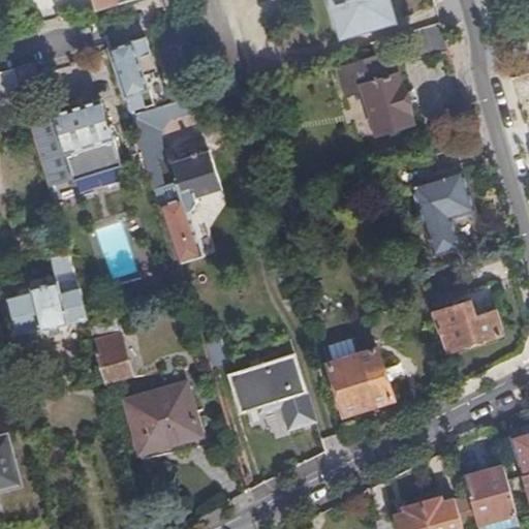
[(333,0),(343,35),(398,20),(392,0),(333,0)]
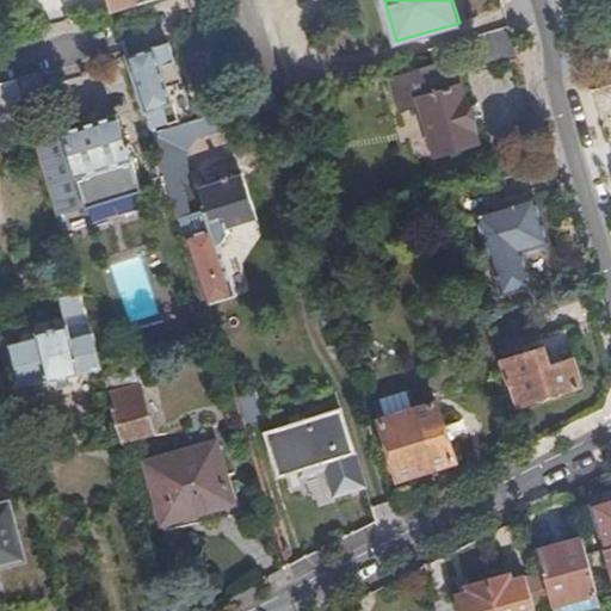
[(498,65),(519,57),(510,25),(488,31),(498,65)]
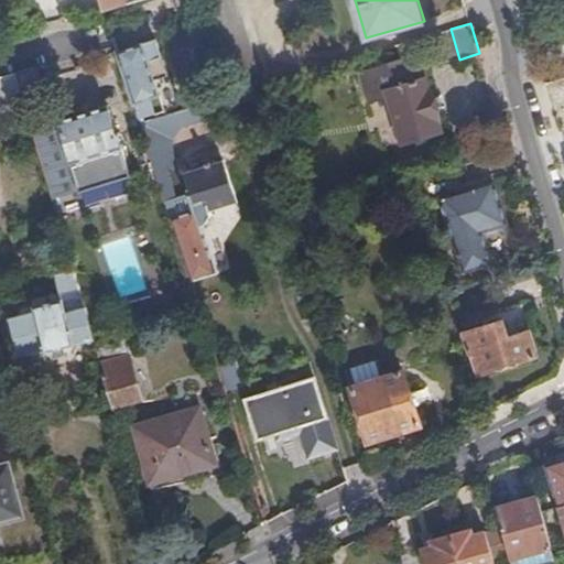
[(115,43),(138,117),(164,108),(153,76),(166,72),(155,38),(123,47),(121,42),(115,43)]
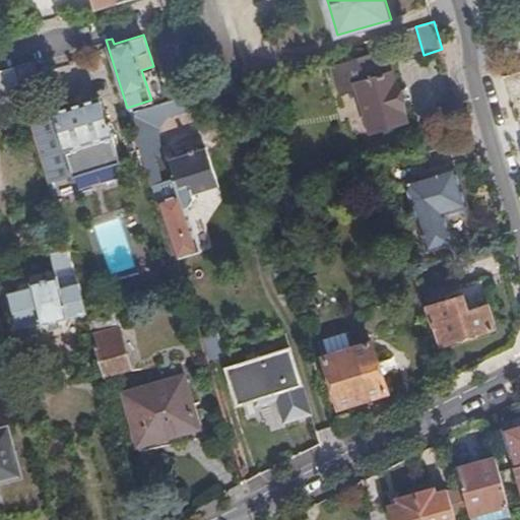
[(358,82),(394,71),(387,49),(334,66),(341,91),(359,86),(358,82)]
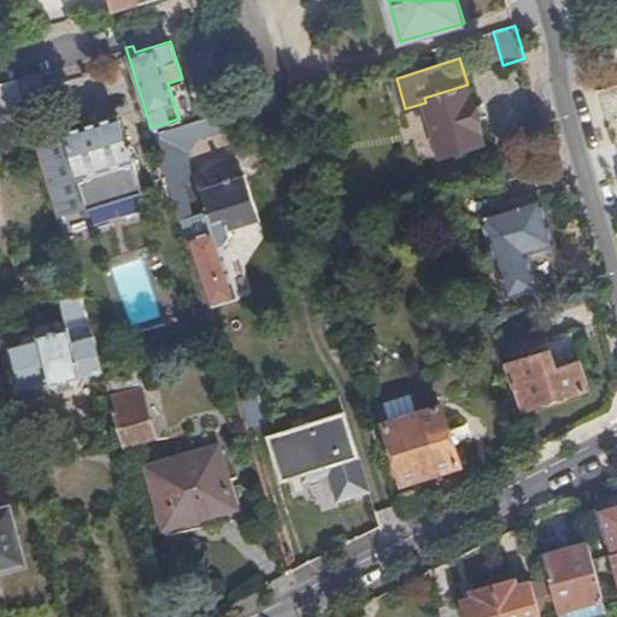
[(47,103),(39,72),(17,78),(25,109),(47,103)]
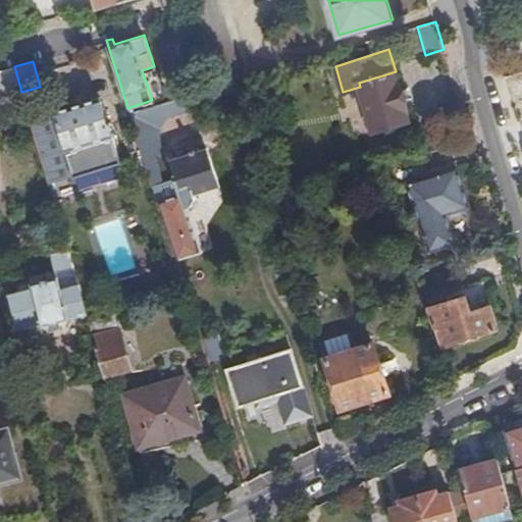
[(21,92),(14,66),(0,70),(0,104),(23,98),(21,92)]
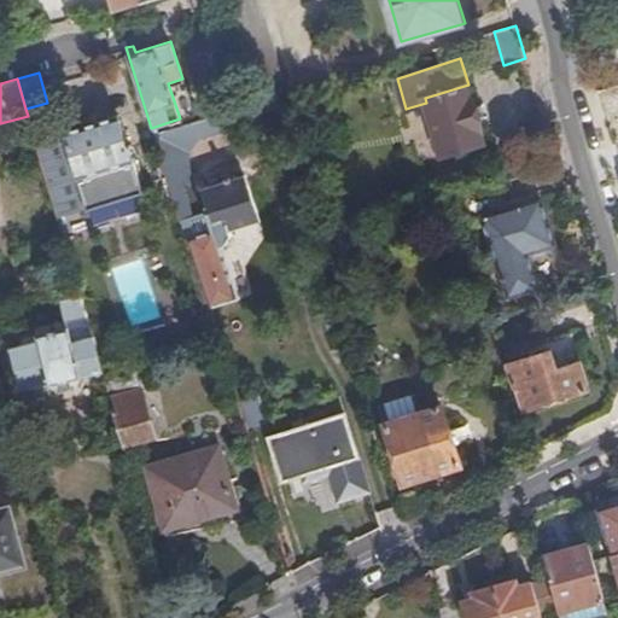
[(485,140),(468,85),(425,98),(426,103),(443,155),(485,140)]
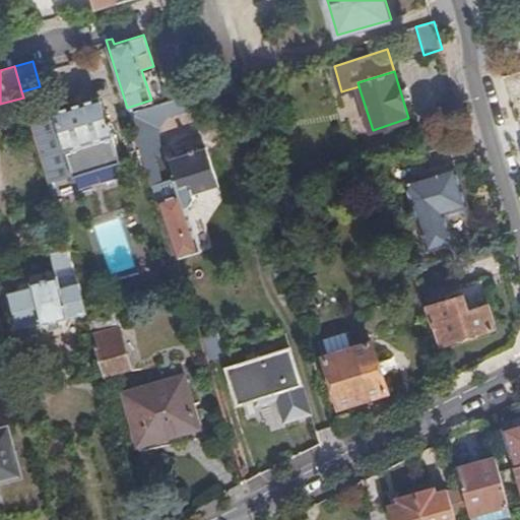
[(201,96),(230,89),(226,83),(217,85),(199,90),(201,96)]
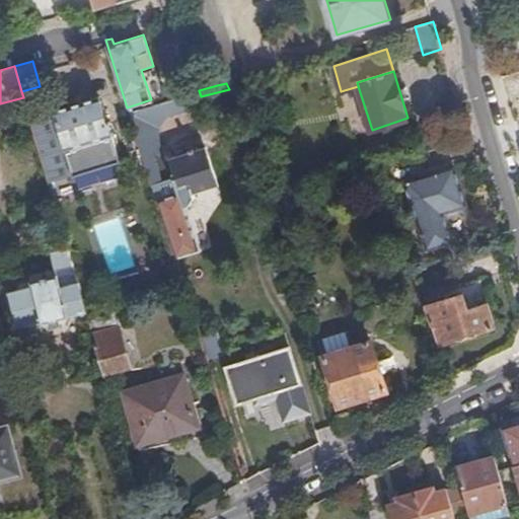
[(129,113),(175,256),(199,249),(184,205),(189,204),(195,195),(194,192),(217,183),(206,146),(175,156),(170,162),(173,170),(171,171),(173,177),(161,181),(153,155),(162,152),(154,128),(169,116),(203,104),(201,96),(199,90),(129,113)]
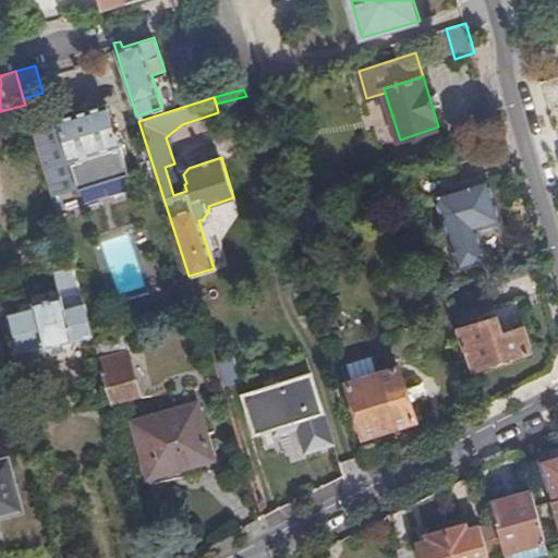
[(107,104),(57,119),(77,189),(129,173),(107,104)]
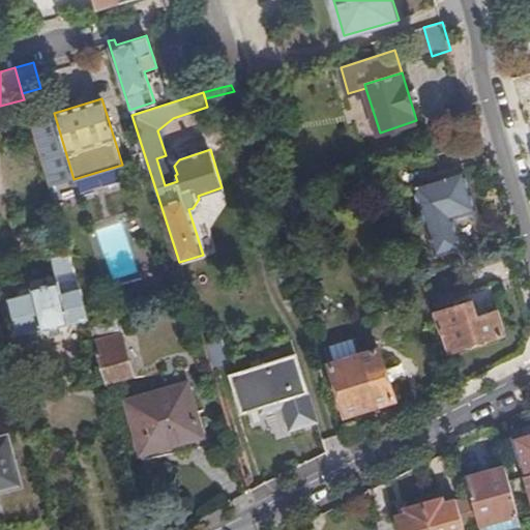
[(30,120),(41,158),(57,153),(47,115),(30,120)]
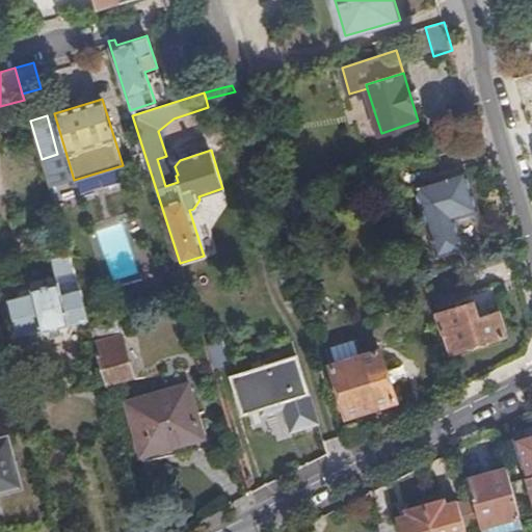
[(441,154),(390,168),(397,190),(417,185),(440,254),(464,246),(456,217),(480,209),(467,167),(447,174),(441,154)]
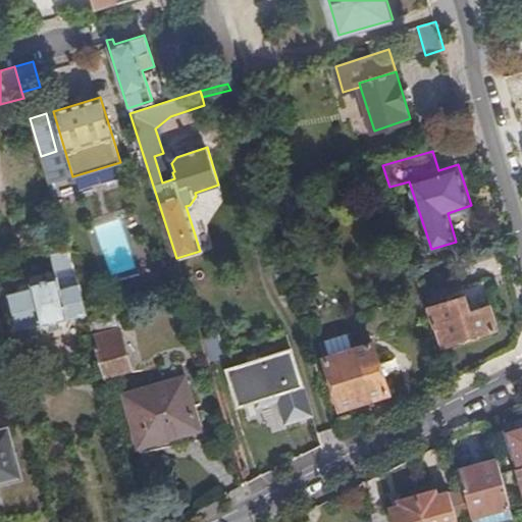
[(51,252),(56,271),(73,266),(68,249),(51,252)]
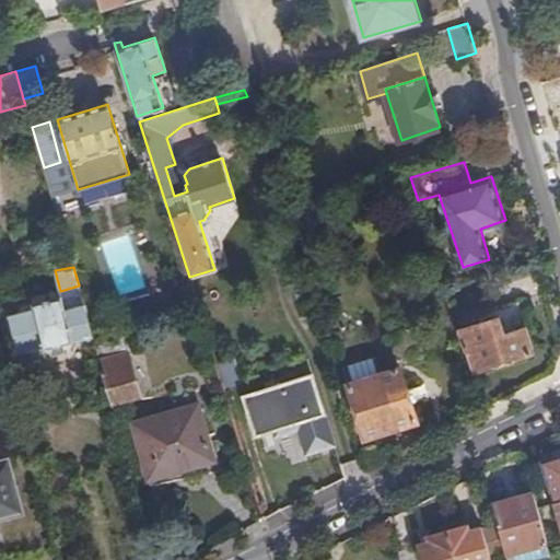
[(60,291),(62,295),(66,308),(83,304),(79,286),(60,291)]
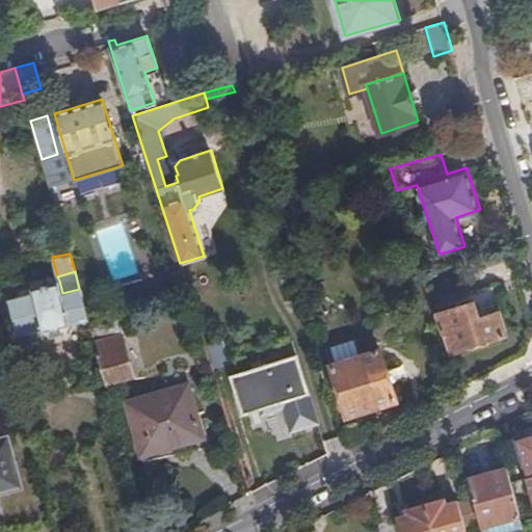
[(17,336),(88,318),(79,289),(62,293),(59,281),(31,288),(32,293),(8,298),(17,336)]
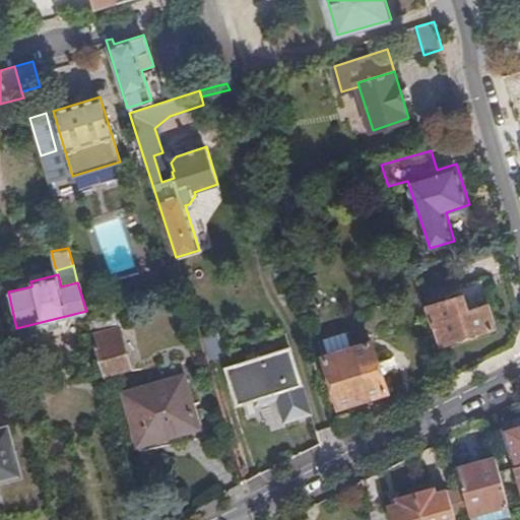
[(436,323),(442,342),(496,326),(482,288),(469,294),(471,301),(466,303),(464,295),(430,306),(435,324),(436,323)]
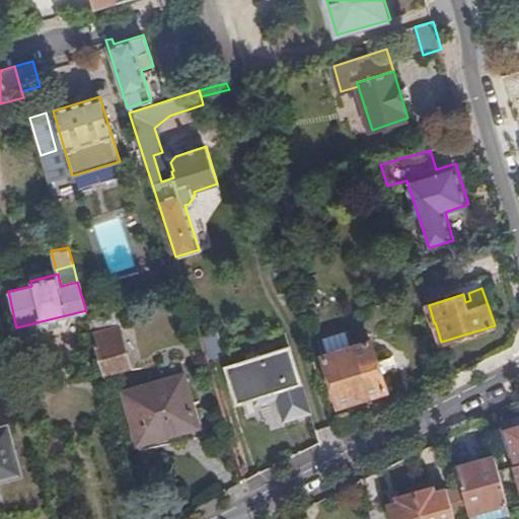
[(92,332),(103,372),(129,364),(118,325),(92,332)]
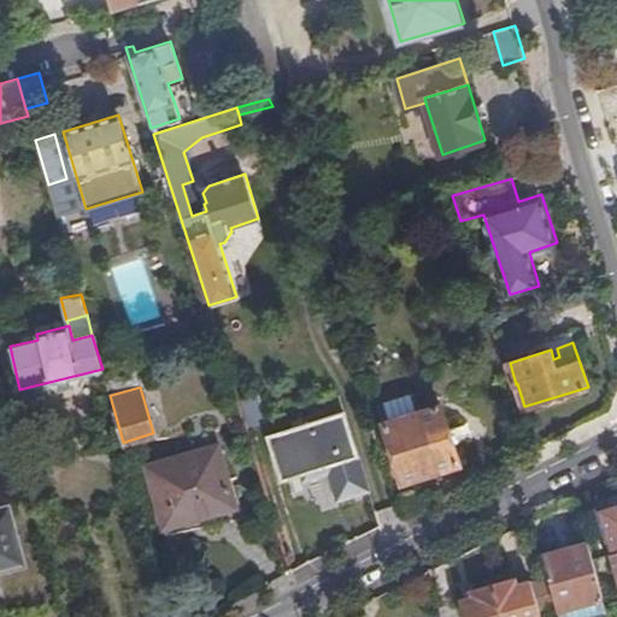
[(385,423),(403,482),(459,463),(440,404),(385,423)]
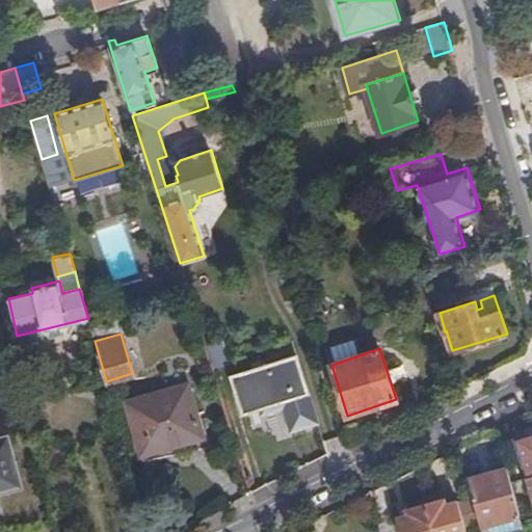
[(276,402),(284,406),(285,407),(291,430),(318,422),(297,354),(232,375),(244,411),(260,407),(276,402)]
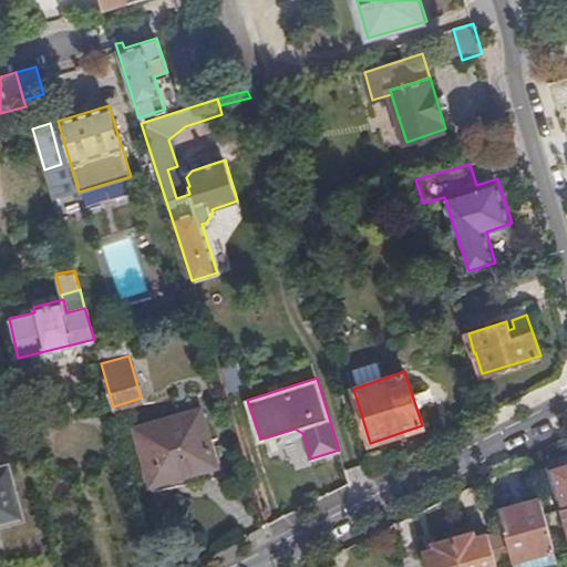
[(153,481),(216,462),(200,409),(137,428),(153,481)]
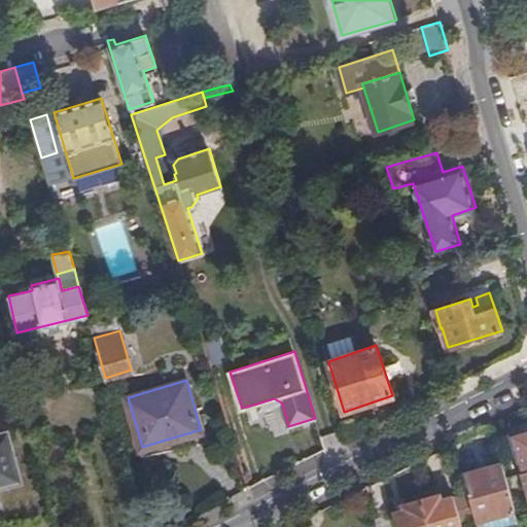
[(21,390),(27,412),(33,410),(30,401),(27,388),(21,390)]
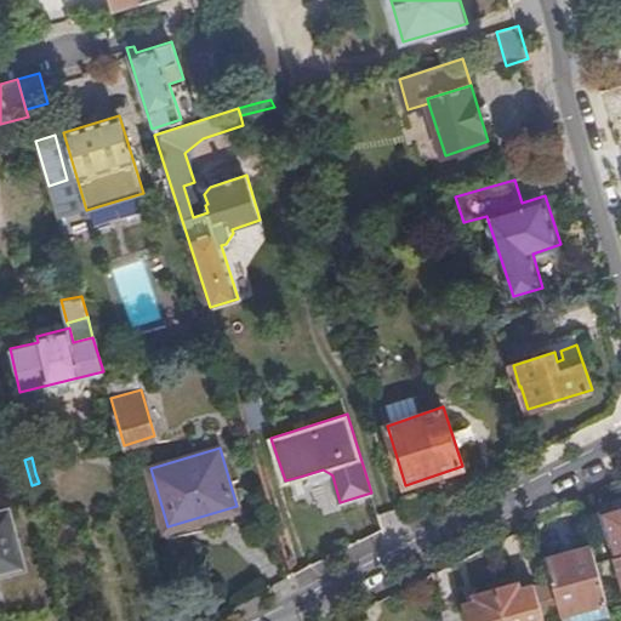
[(306,484),(332,476),(331,474),(323,469),(303,476),(306,484)]
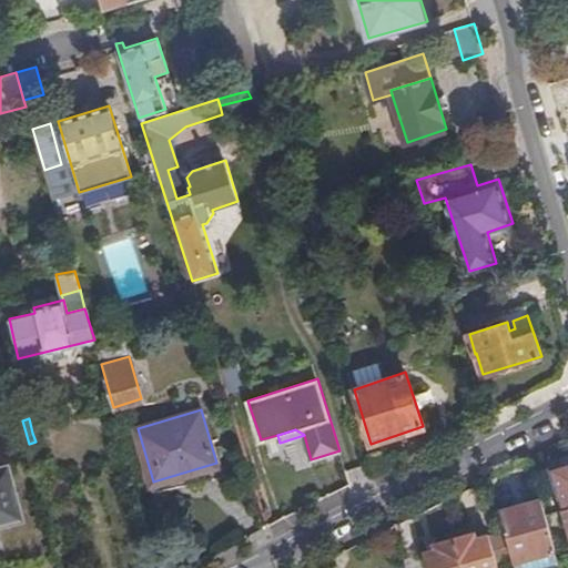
[(564,508),(567,506),(567,462),(550,468),(564,508)]
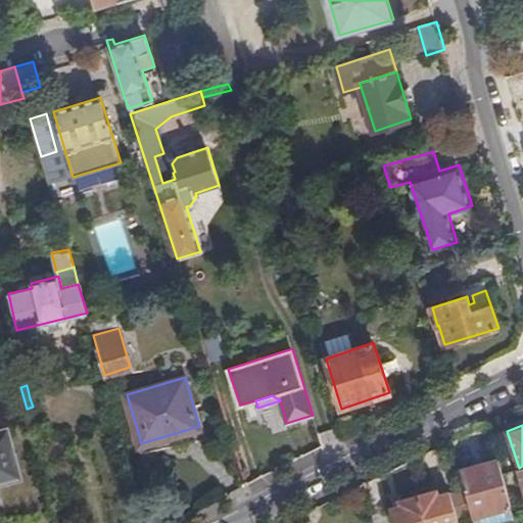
[(202,435),(199,426),(141,443),(144,453),(202,435)]
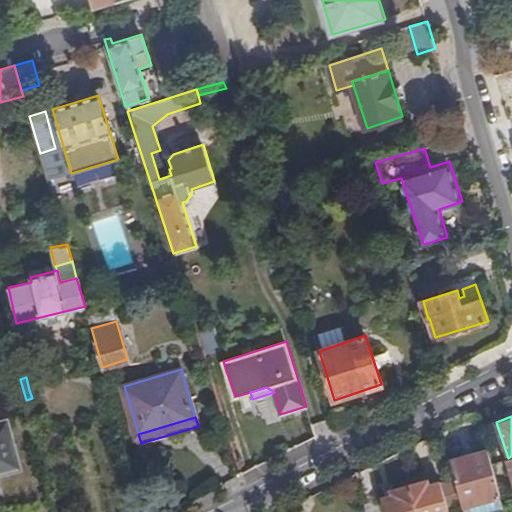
[(0,471),(16,467),(4,422),(0,422),(0,471)]
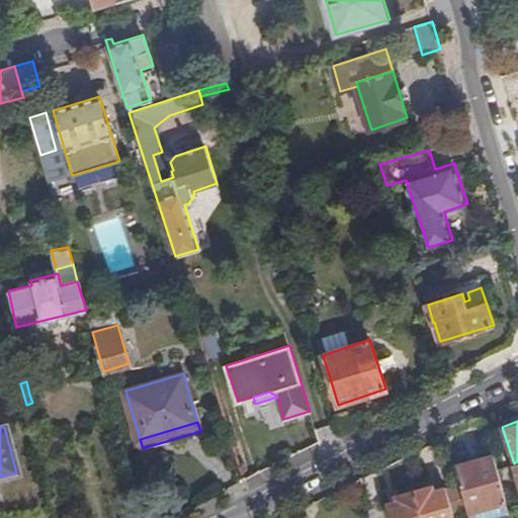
[(493,453),(456,463),(461,485),(468,512),(486,507),(490,517),(510,511),(507,502),(498,467),(494,453),(493,453)]
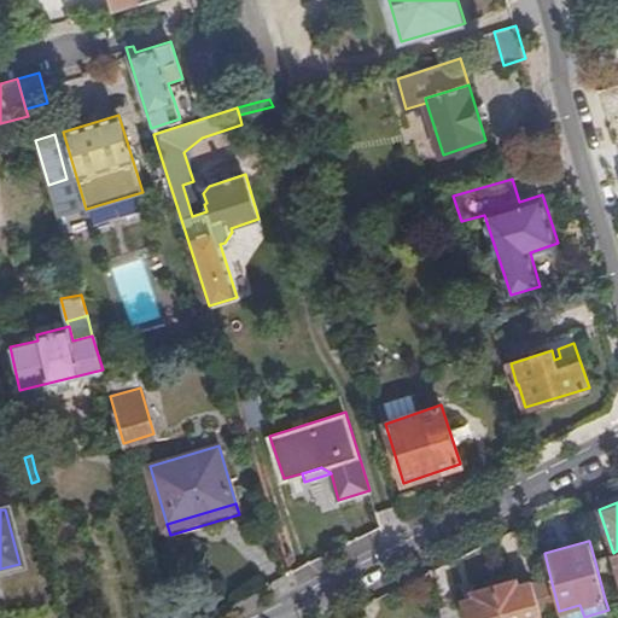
[(519,577),(496,584),(505,617),(543,617),(543,616),(535,583),(534,581),(520,584),(519,577)]
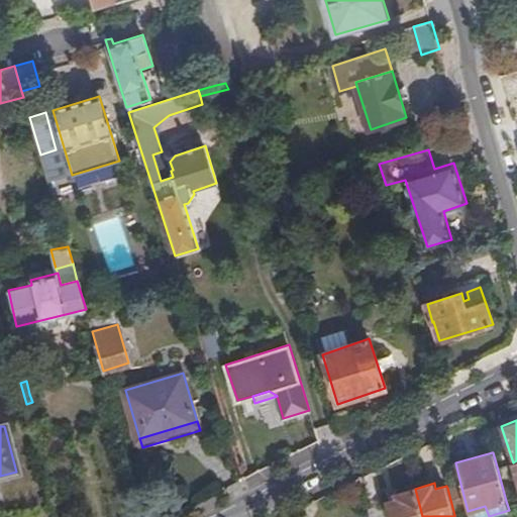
[(460,484),(447,488),(454,515),(468,511),(460,484)]
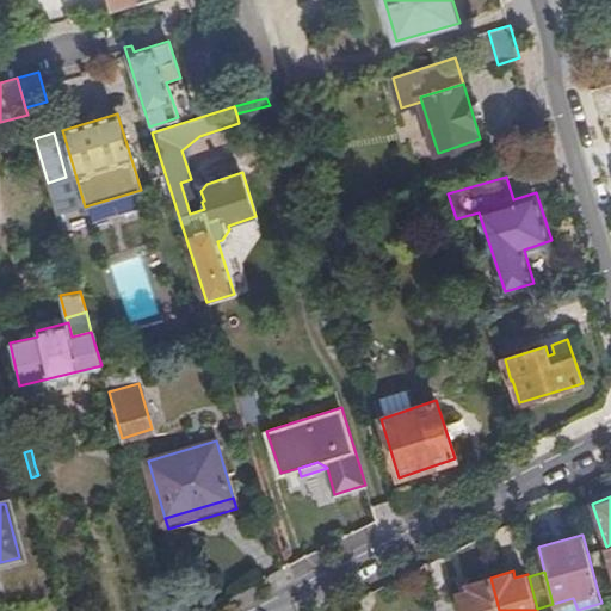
[(470,588),(457,593),(461,610),(499,610),(491,578),(469,584),(470,588)]
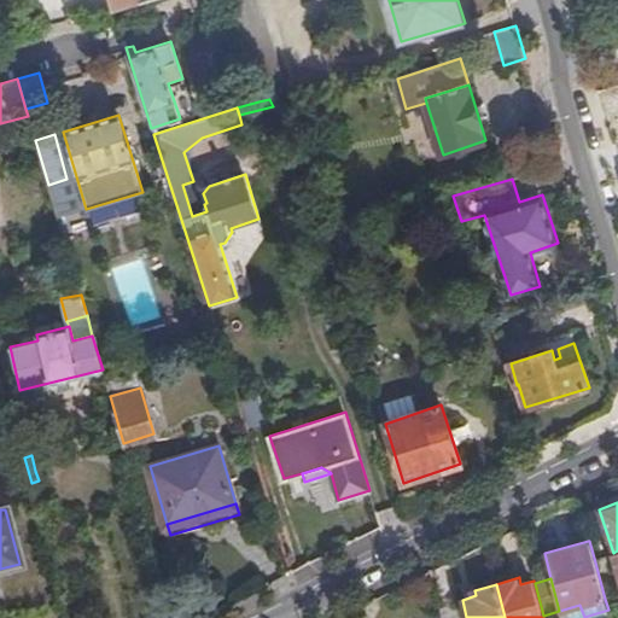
[(466,617),(462,600),(443,605),(447,617),(466,617)]
